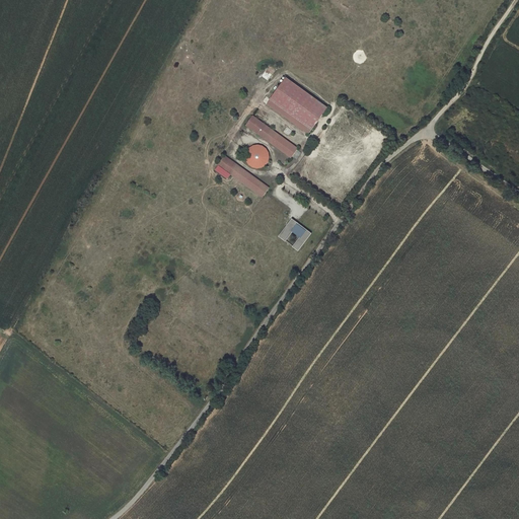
[(286,78),(270,99),(312,130),(327,107),(286,78)]
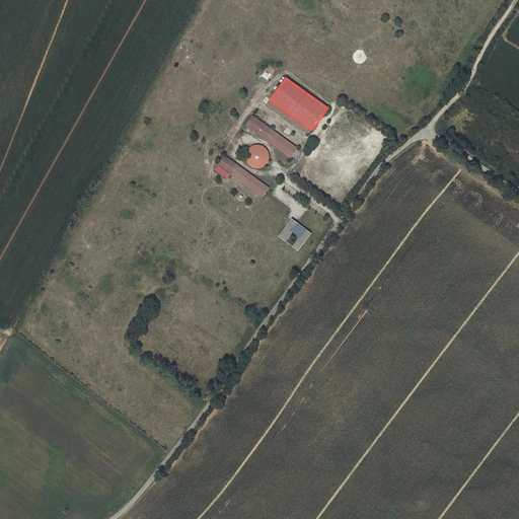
[(270,99),(268,102),(309,133),(312,130),(270,99)]
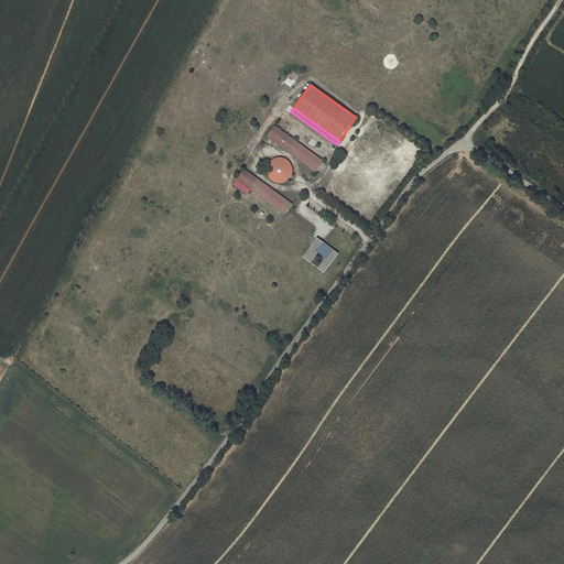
[(288,151),(295,141),(274,126),(267,137),(288,151)]
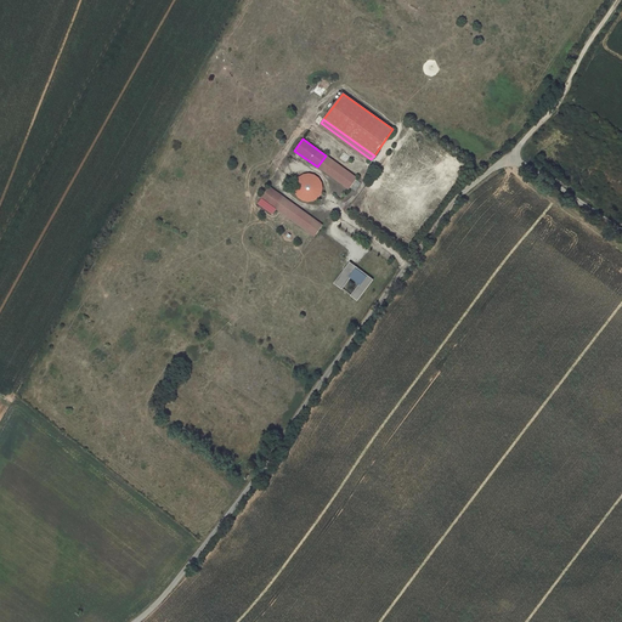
[(326,156),(317,167),(326,173),(327,170),(332,163),(334,160),(326,156)]
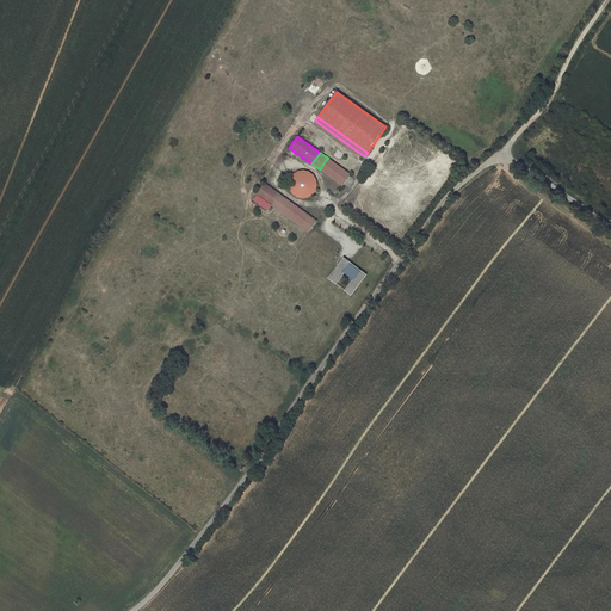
[(326,160),(321,167),(344,185),(350,177),(326,160)]
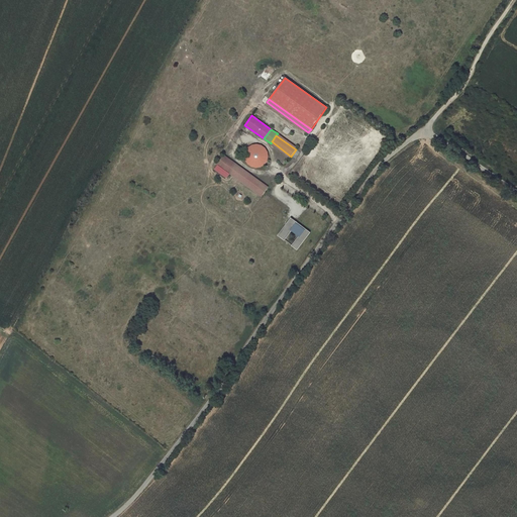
[(259,144),(256,144),(254,144),(251,145),(248,147),(246,150),(245,151),(244,154),(244,157),(245,160),(246,162),(247,163),(248,165),(251,167),(252,167),(254,168),(256,168),(260,168),(261,167),(263,166),(265,164),(267,162),(268,160),(268,157),(268,154),(268,151),(266,149),(265,147),(263,146),(261,145),(259,144)]
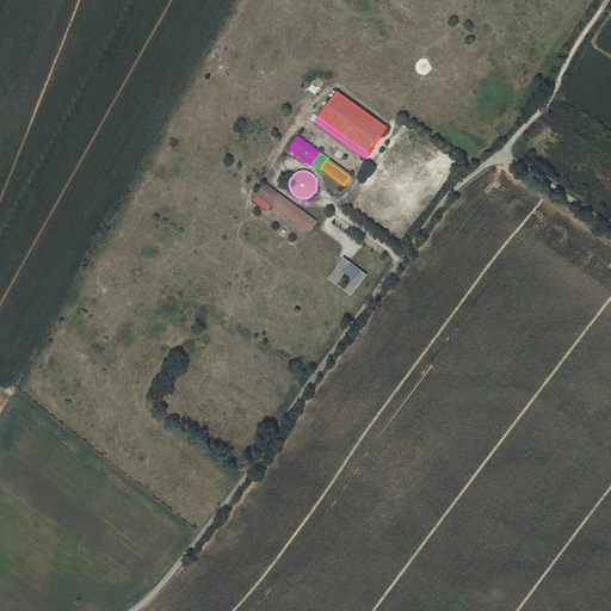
[(264,183),(257,195),(264,201),(272,189),(264,183)]
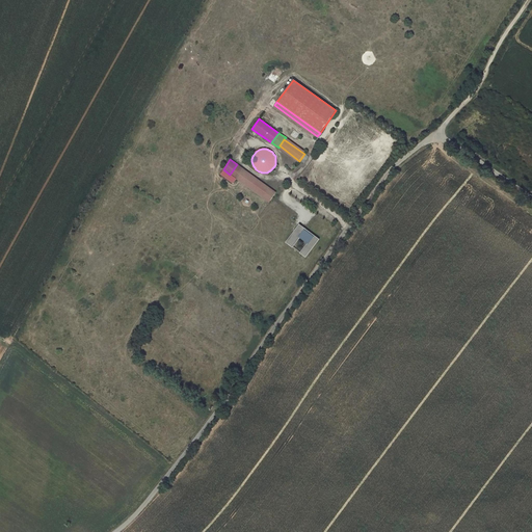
[(243,169),(237,164),(230,175),(236,179),(237,178),(242,170),(243,169)]
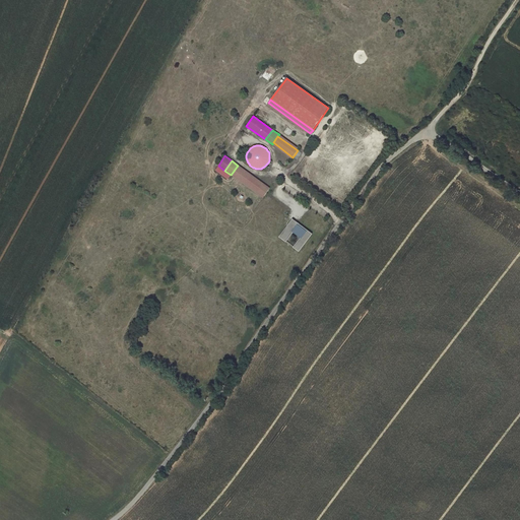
[(269,190),(237,167),(232,174),(264,196),(269,190)]
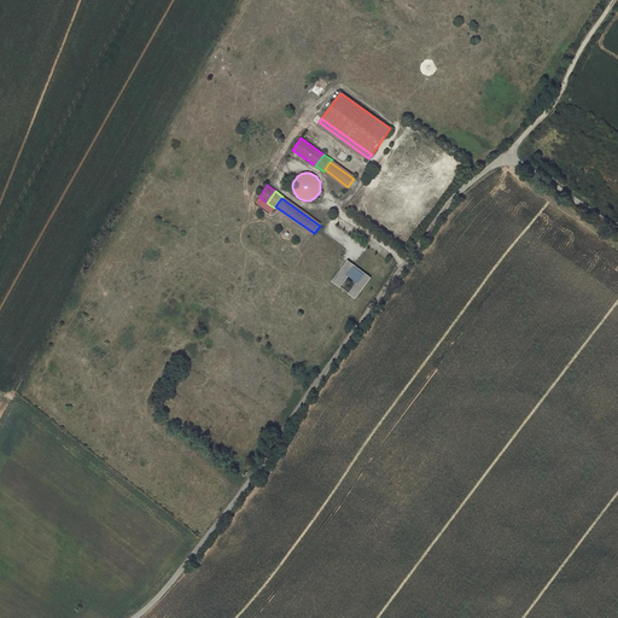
[(348,293),(355,299),(371,277),(348,260),(332,281),(340,287),(348,278),(356,283),(348,293)]
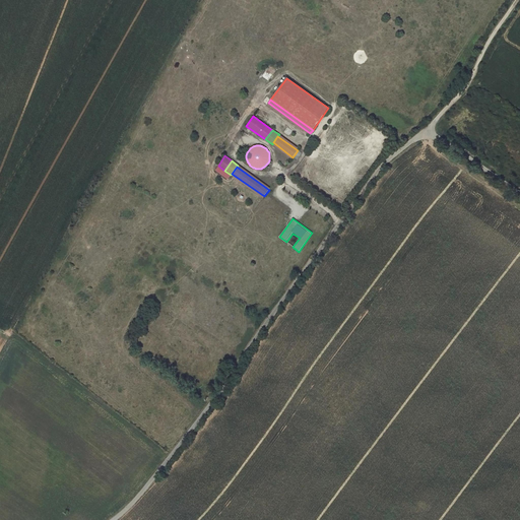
All buildings are outlined.
